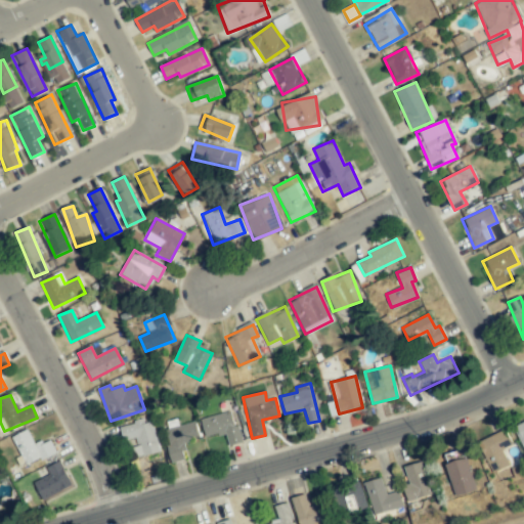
[(239,443),(231,411),(200,420),(205,437),(224,432),(228,446),(239,443)]
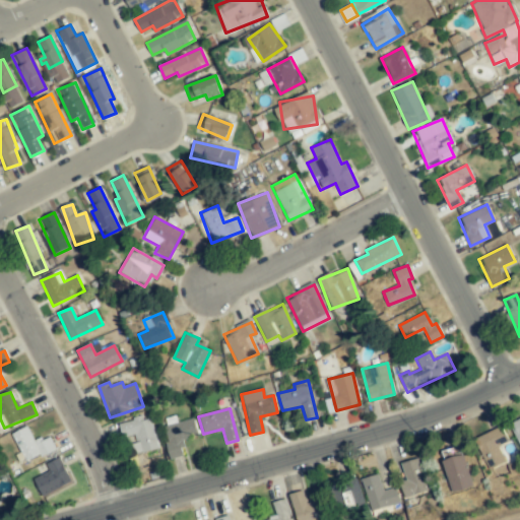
[(136,454),(157,448),(150,416),(118,425),(122,438),(131,436),(136,454)]
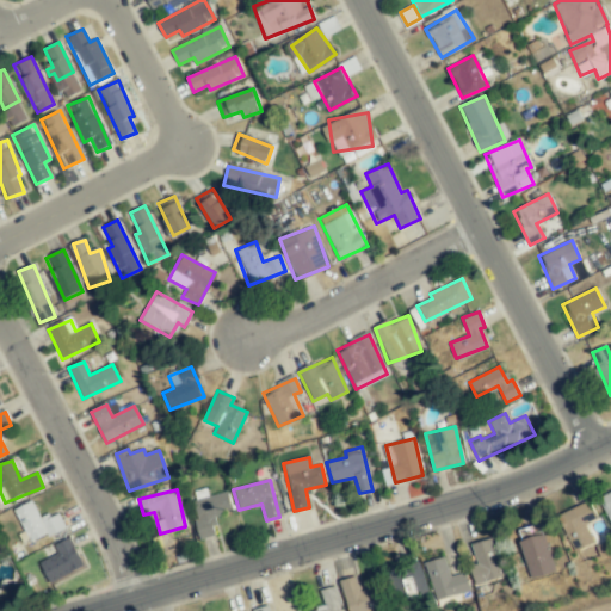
[(610,492),(599,498),(610,524),(610,492)]
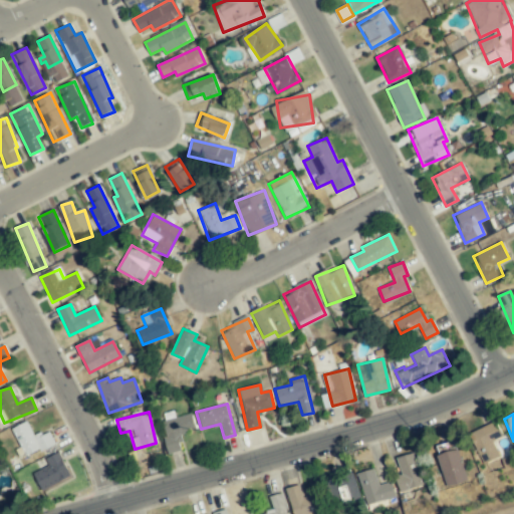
[(167,454),(182,451),(179,434),(195,431),(192,415),(161,421),(167,454)]
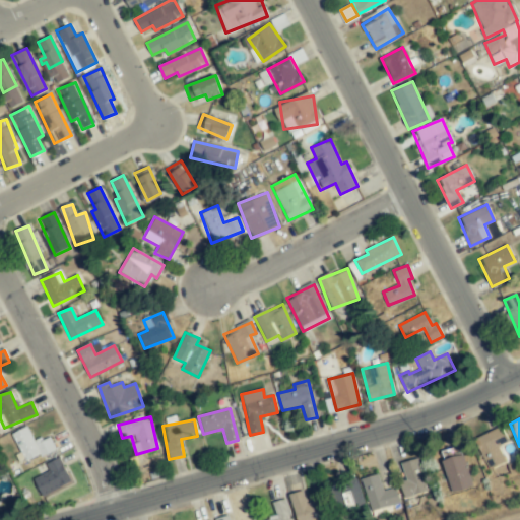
[(50,436),(34,442),(27,427),(12,433),(24,461),(55,449),(50,436)]
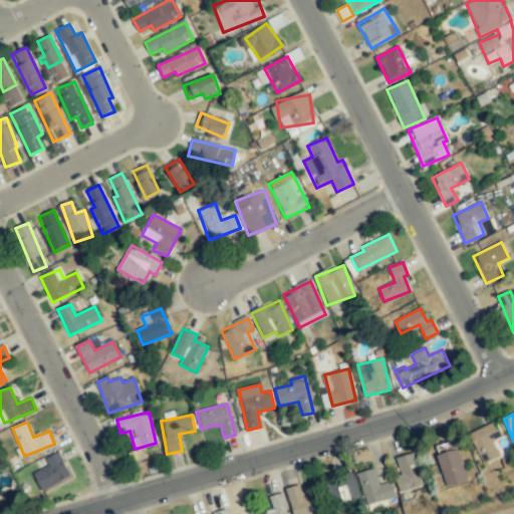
[(479,453),(485,450),(490,460),(508,451),(505,445),(506,445),(495,422),(470,434),(479,453)]
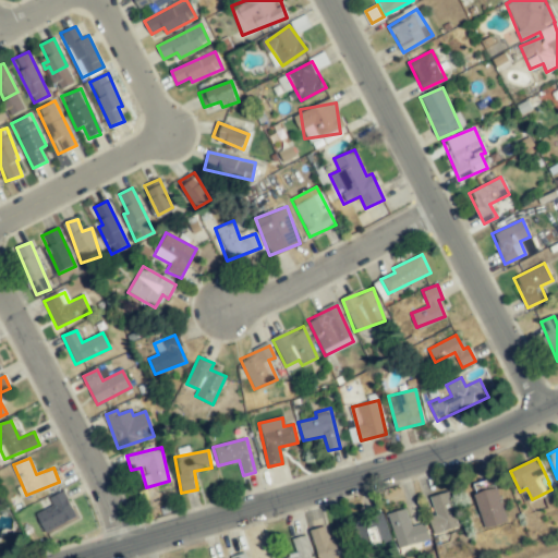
[(483,529),(506,523),(498,488),(474,494),(483,529)]
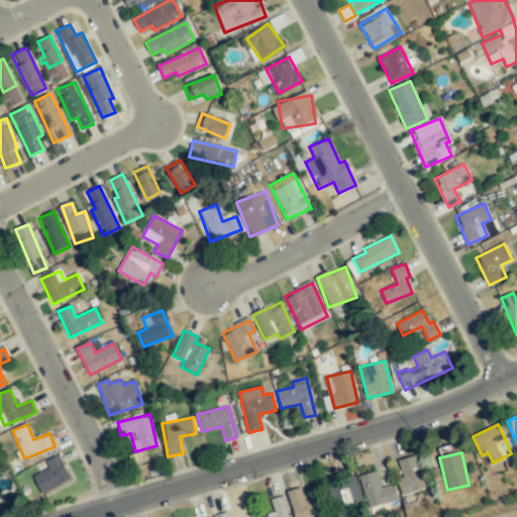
[(41,493),(70,478),(59,455),(46,461),(49,469),(33,477),(41,493)]
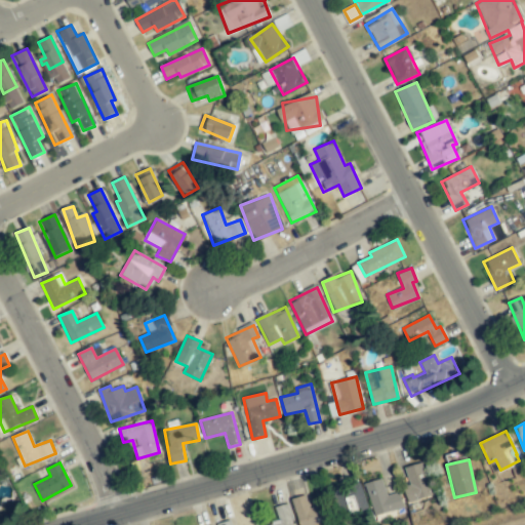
[(410,501),(432,495),(422,462),(401,468),(410,501)]
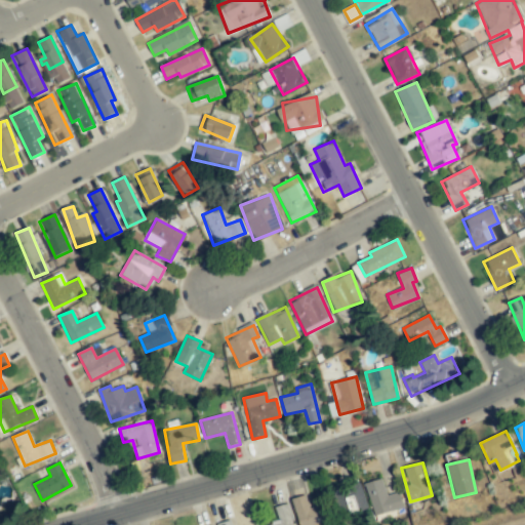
[(364,483),(372,514),(402,507),(399,492),(386,495),(381,479),(364,483)]
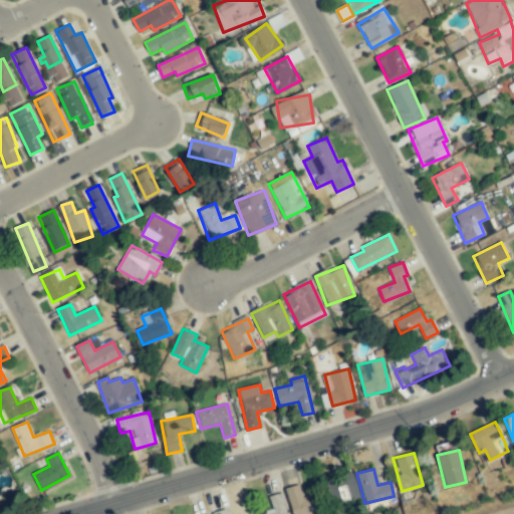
[(360,499),(353,477),(328,485),(332,497),(339,495),(342,505),(360,499)]
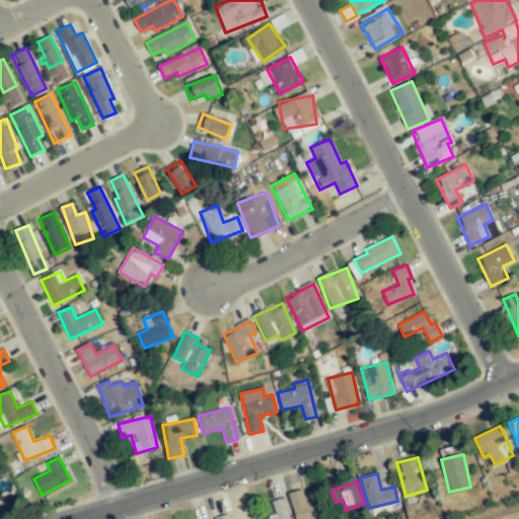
[(294,518),(311,518),(325,516),(321,499),(305,502),(303,490),(289,493),(294,518)]
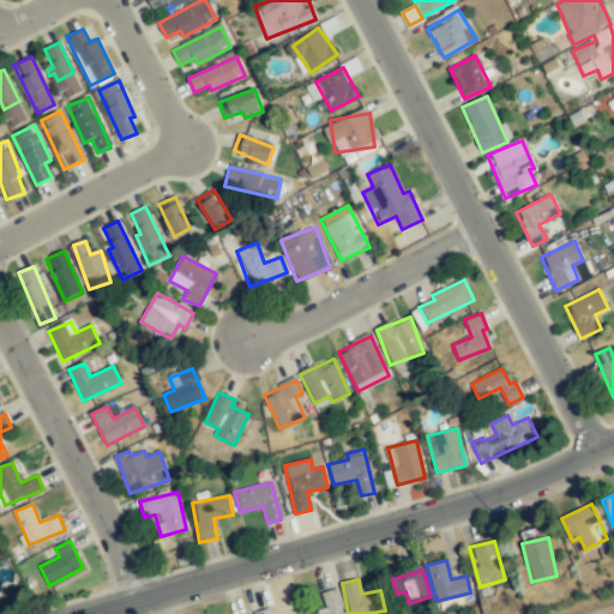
[(341,613),(336,589),(321,593),(325,611),(309,613),(341,613)]
